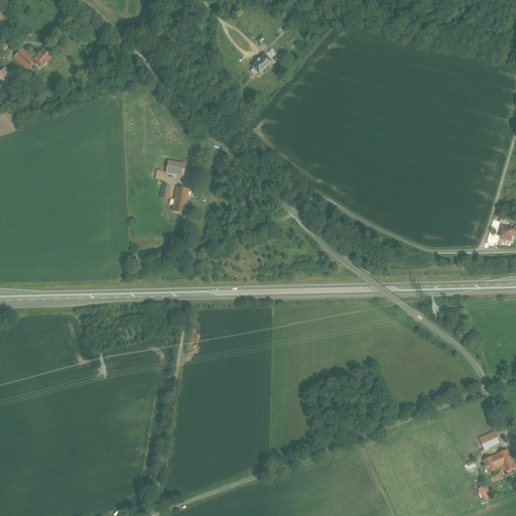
[(22,49),(13,58),(28,72),(33,66),(40,72),(51,58),(41,50),(33,59),(22,49)]
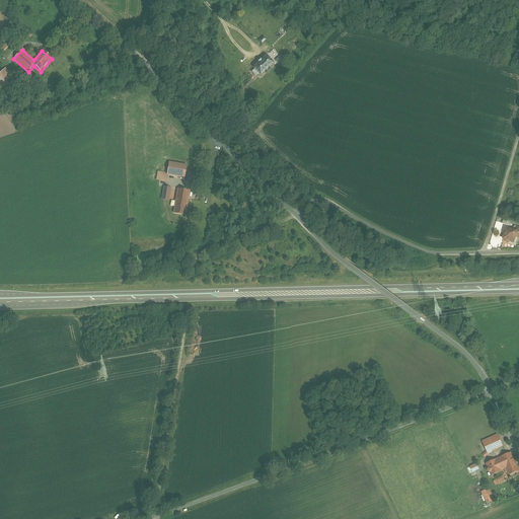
[(258,63),(253,68),(254,69),(253,71),(256,75),(258,74),(261,75),(274,63),(267,56),(262,60),(261,60),(257,63),(258,63)]
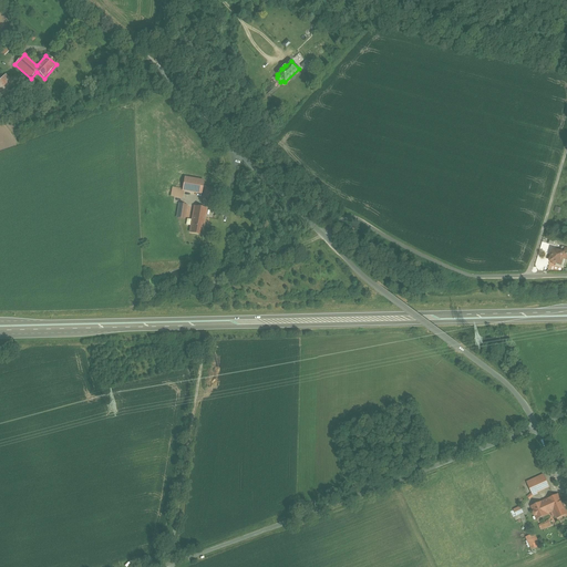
[(307,61),(301,65),(307,71),(311,66),(307,61)]
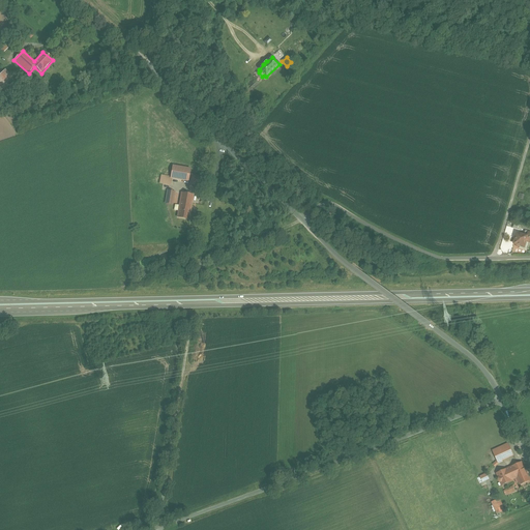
[(6,70),(0,76),(0,87),(10,97),(22,85),(6,70)]
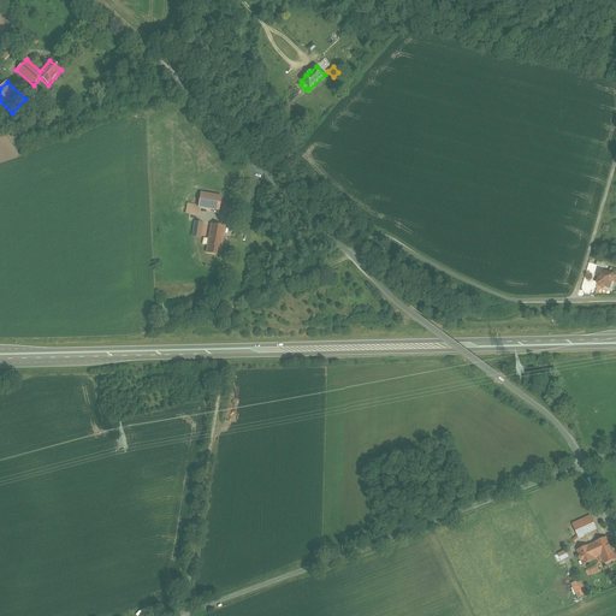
[(76,118),(93,112),(89,104),(73,111),(76,118)]
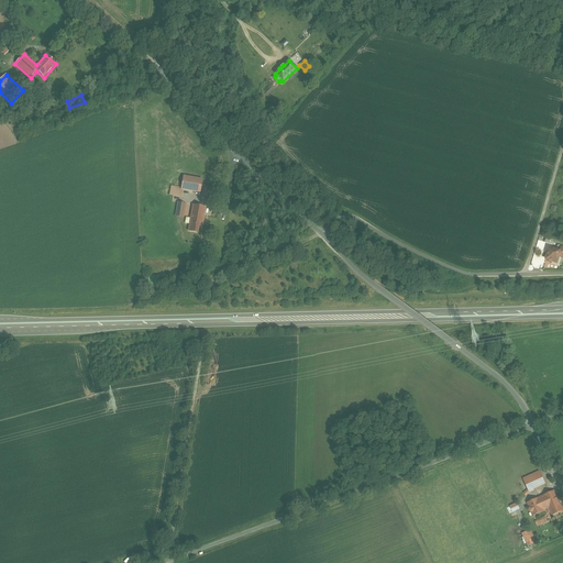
[(203,179),(184,176),(183,188),(181,191),(184,191),(201,194),(203,179)]
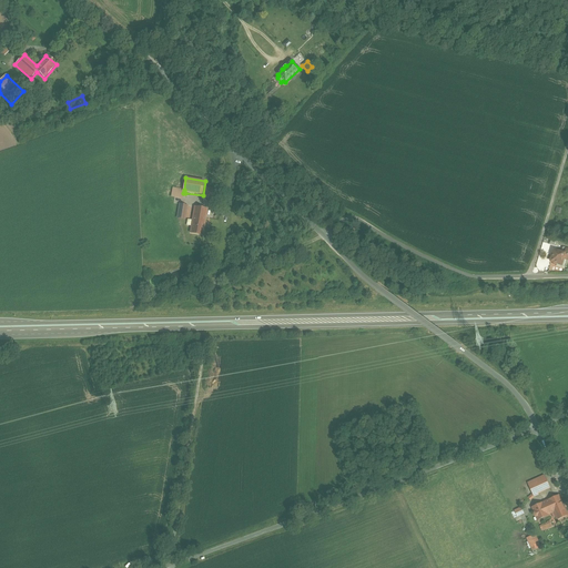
[(183,193),(184,190),(173,188),(171,198),(184,200),(185,193),(183,193)]
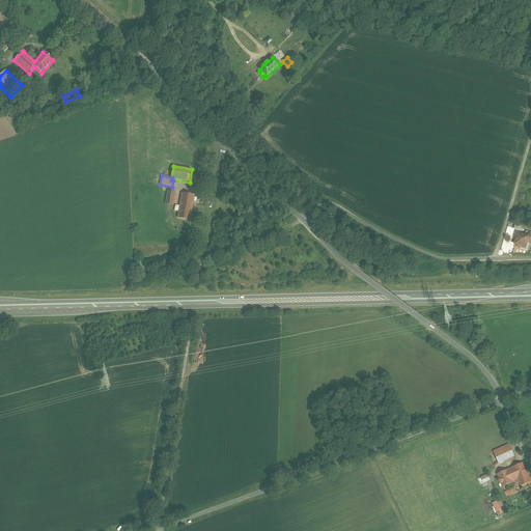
[(202,177),(192,175),(190,186),(200,188),(202,177)]
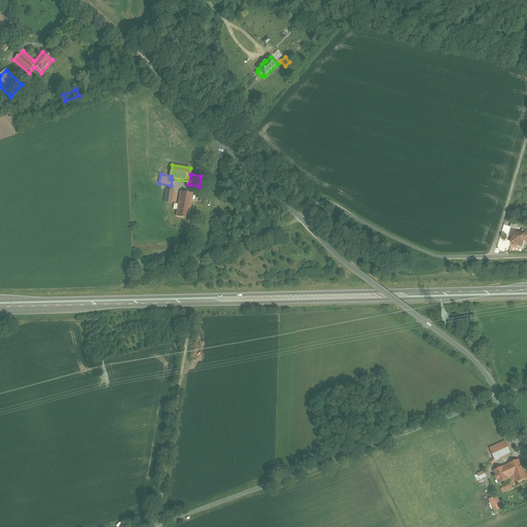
[(194,194),(180,191),(176,216),(189,218),(194,194)]
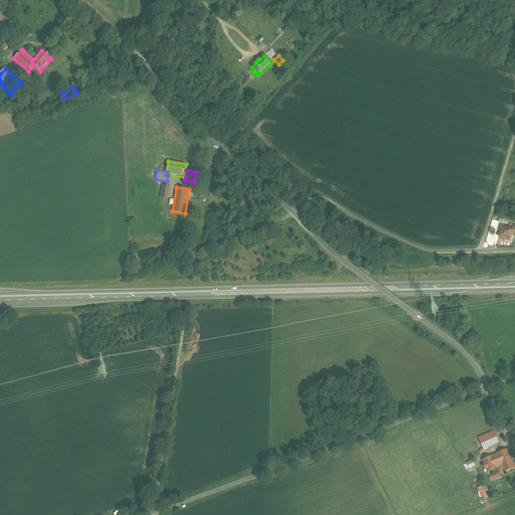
[(514,228),(514,225),(500,223),(498,238),(513,241),(514,228)]
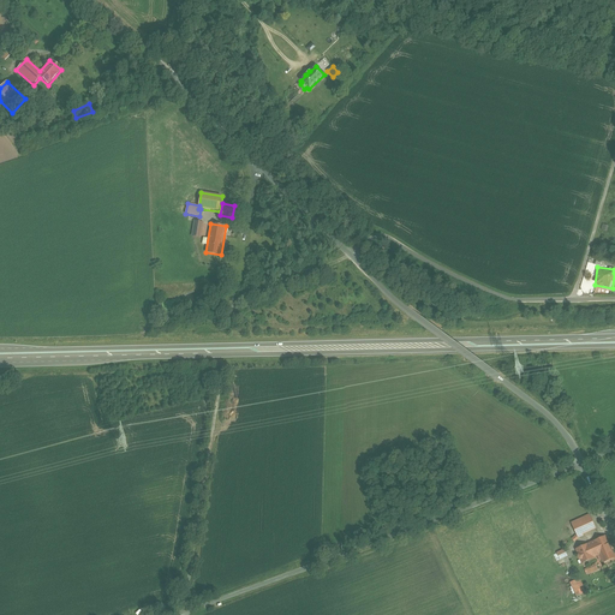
[(590,515),(572,523),(579,538),(584,536),(583,535),(596,529),(590,515)]
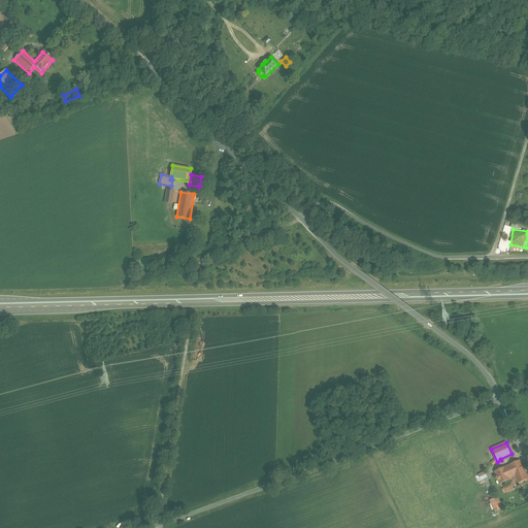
[(527,477),(520,461),(510,465),(516,475),(519,483),(527,477)]
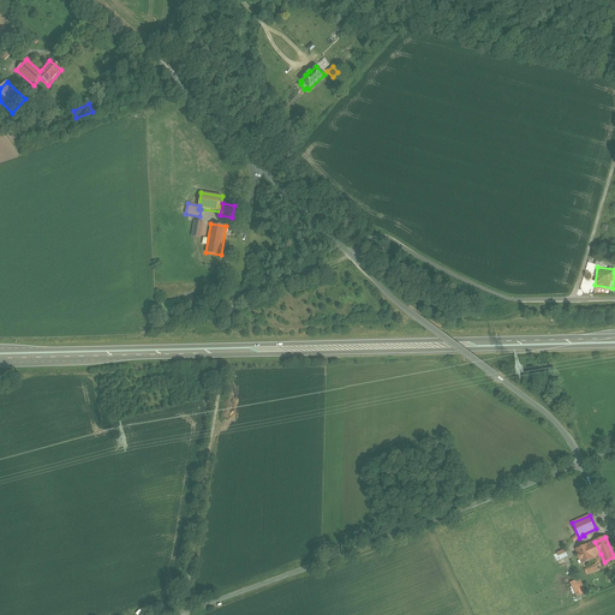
[(601,554),(595,542),(587,545),(593,557),(601,554)]
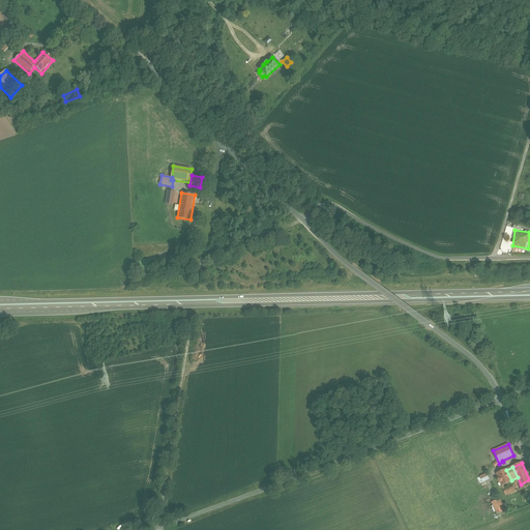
[(506,469),(497,474),(499,478),(499,479),(500,481),(501,482),(502,484),(511,480),(506,470),(506,469)]
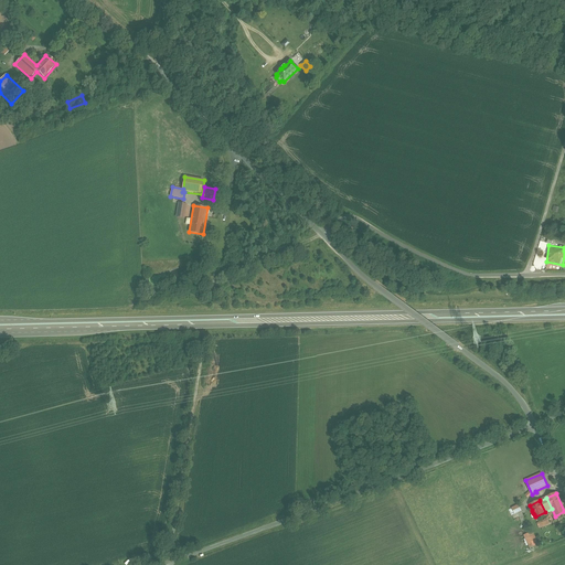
[(519,504),(512,508),(514,514),(522,511),(519,504)]
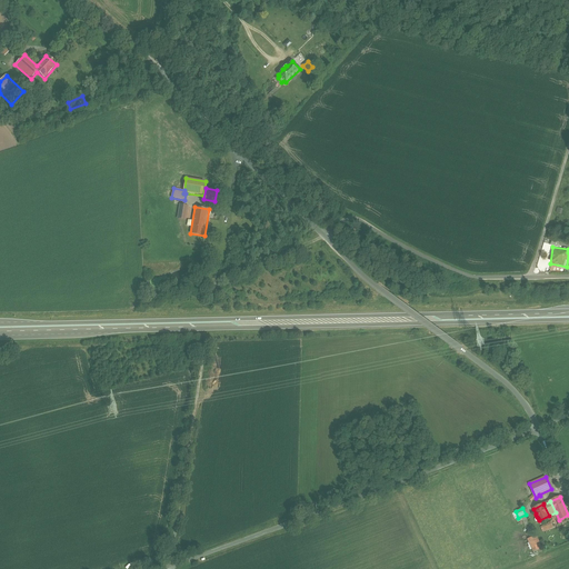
[(536,536),(528,539),(532,547),(539,543),(536,536)]
